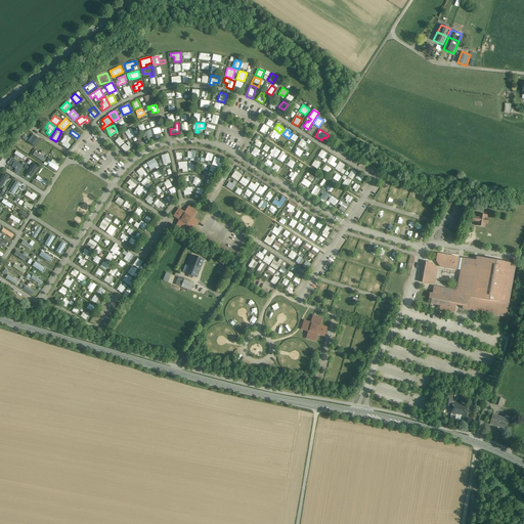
[(273,139),(274,137),(277,139),(279,135),(271,130),(268,136),(273,139)]
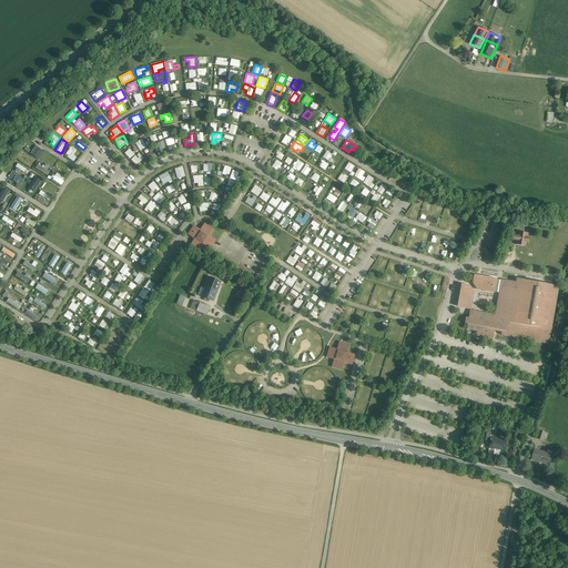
[(34,145),(30,154),(38,159),(43,150),(34,145)]
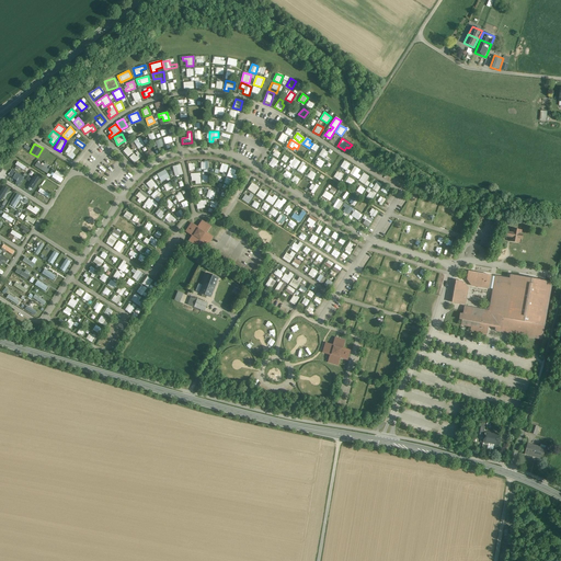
[(72,152),(76,148),(70,145),(64,152),(72,159),(76,156),(72,152)]
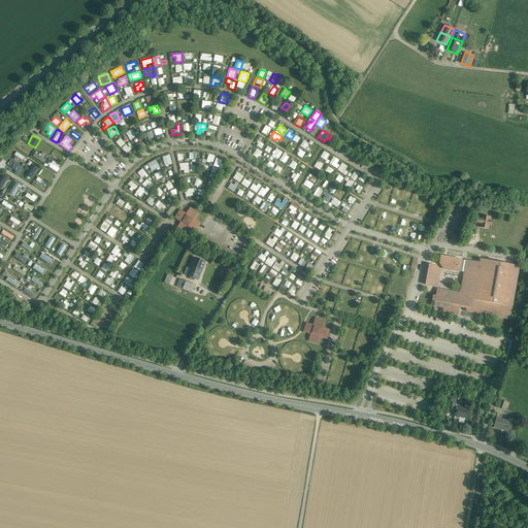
[(281,143),(286,147),(290,140),(285,137),(281,143)]
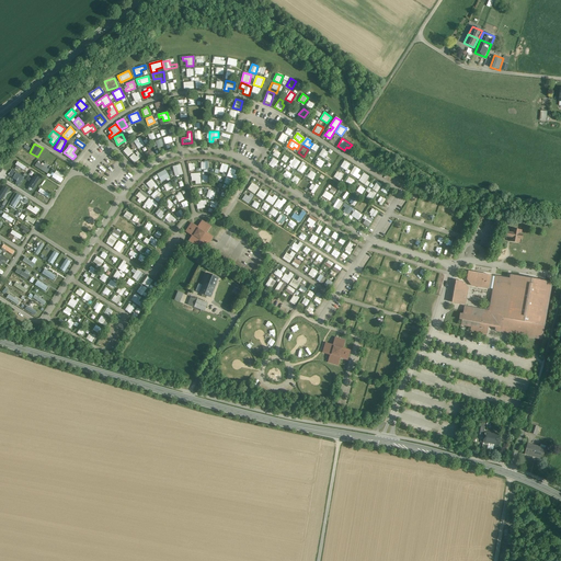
[(127,147),(123,150),(128,157),(133,152),(127,147)]
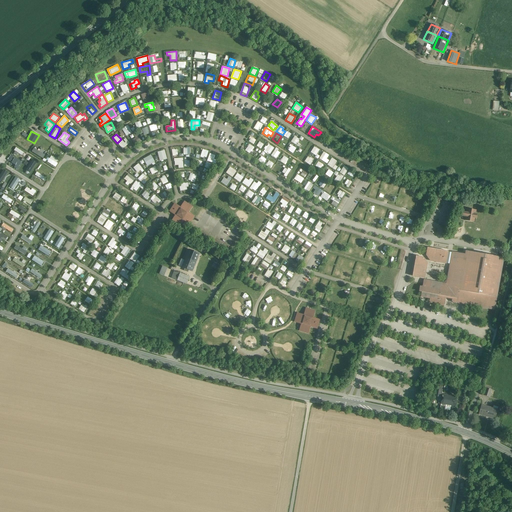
[(295,144),(299,139),(295,136),(291,141),(295,144)]
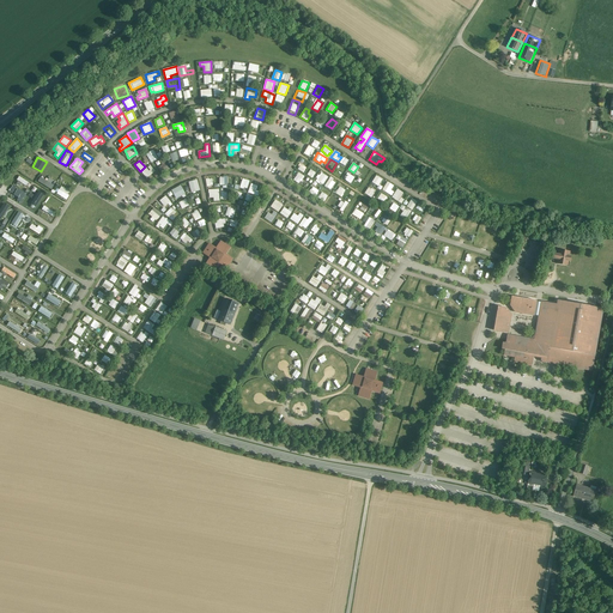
[(147,168),(146,168),(141,171),(146,178),(155,171),(151,165),(147,168)]
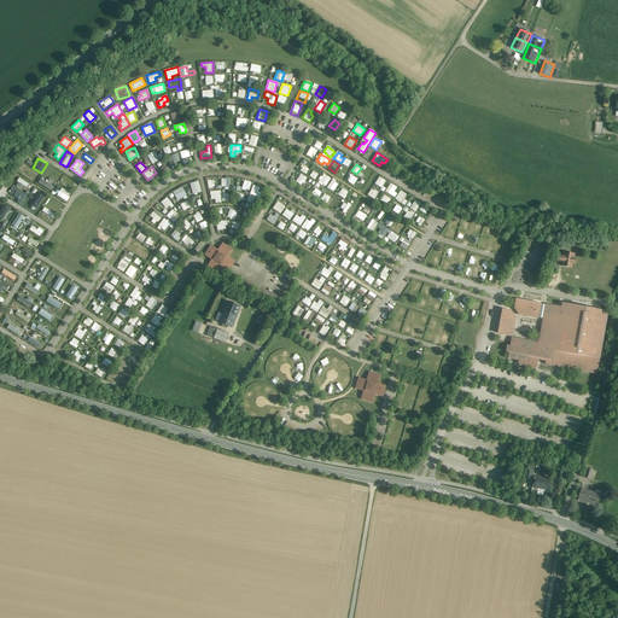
[(19,172),(31,179),(34,175),(23,168),(19,172)]
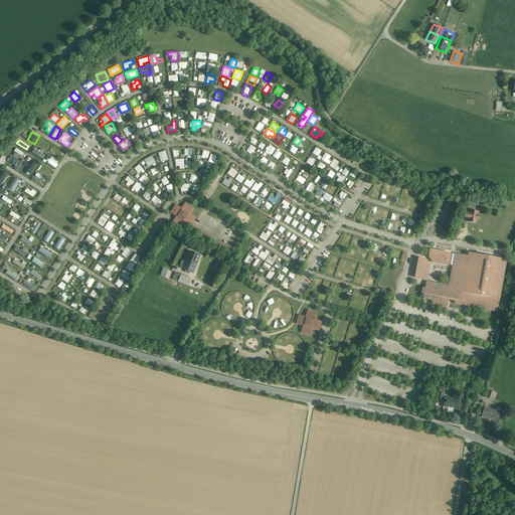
[(270,144),(265,152),(272,155),(276,148),(270,144)]
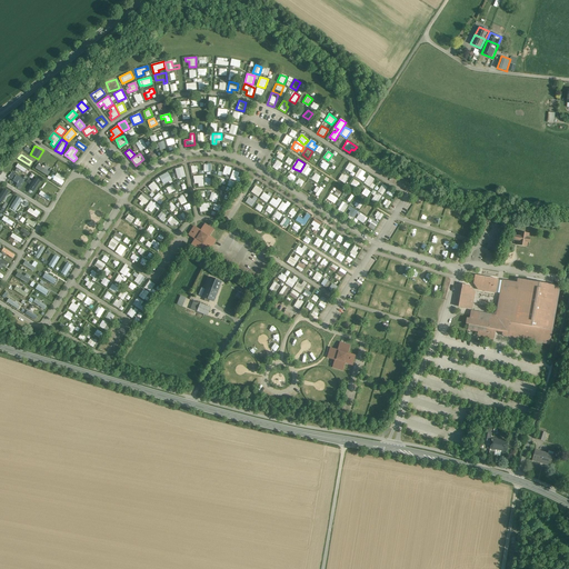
[(65,173),(69,166),(60,161),(56,169),(65,173)]
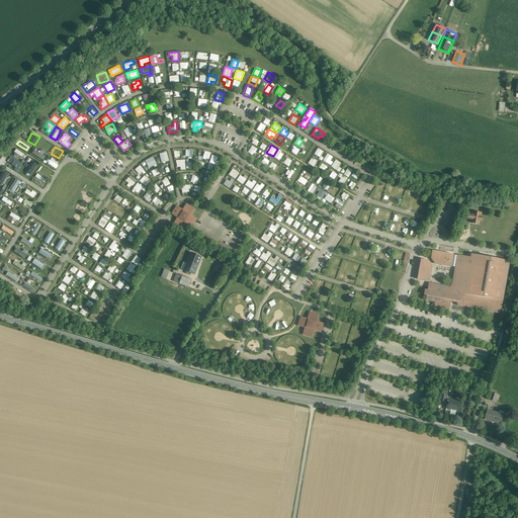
[(320,156),(323,152),(318,148),(314,154),(322,160),(323,158),(320,156)]
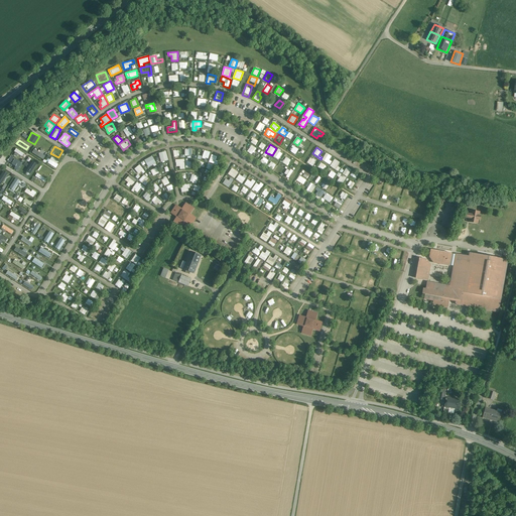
[(31,152),(43,159),(45,156),(33,149),(31,152)]
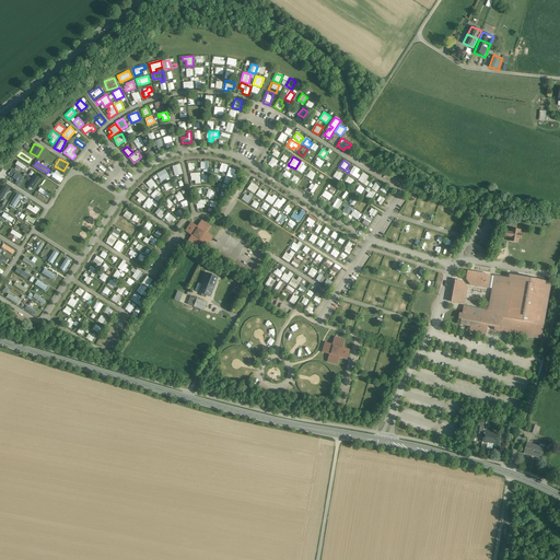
[(172,166),(175,176),(183,173),(179,163),(172,166)]
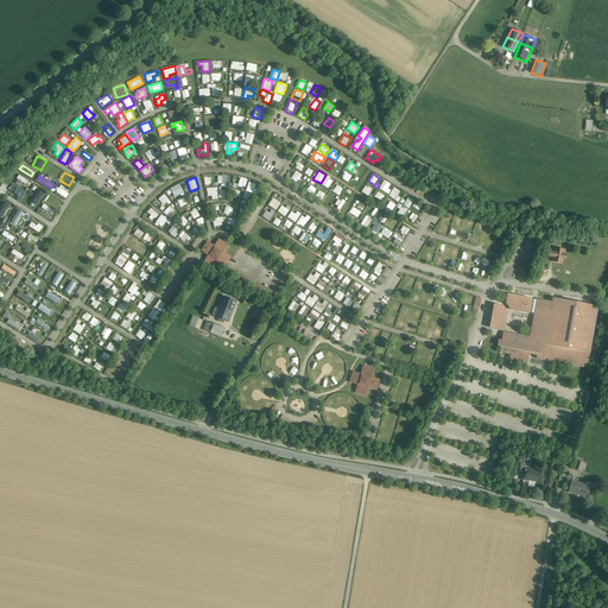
[(245,188),(247,179),(240,177),(238,185),(245,188)]
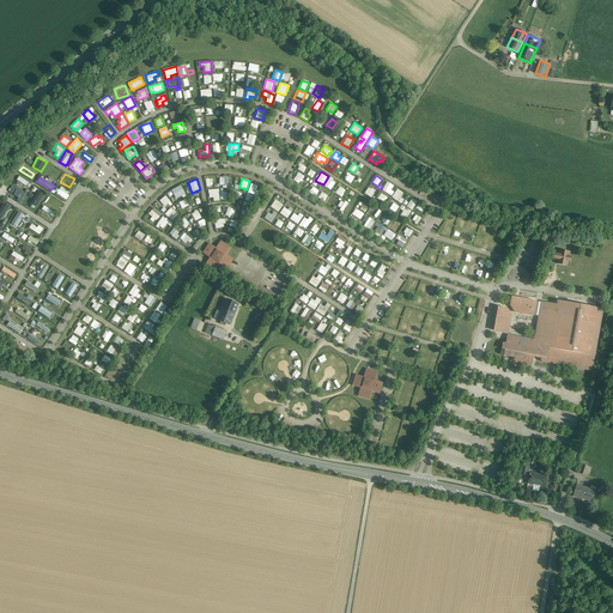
[(394,192),(390,189),(394,186),(387,181),(382,189),(392,195),(394,192)]
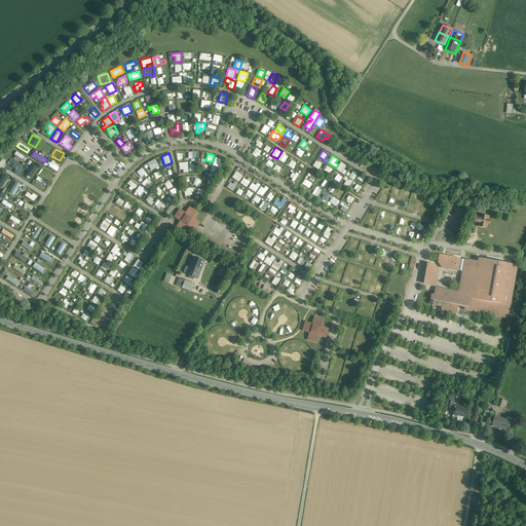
[(213,164),(222,167),(223,164),(219,163),(221,158),(216,157),(213,164)]
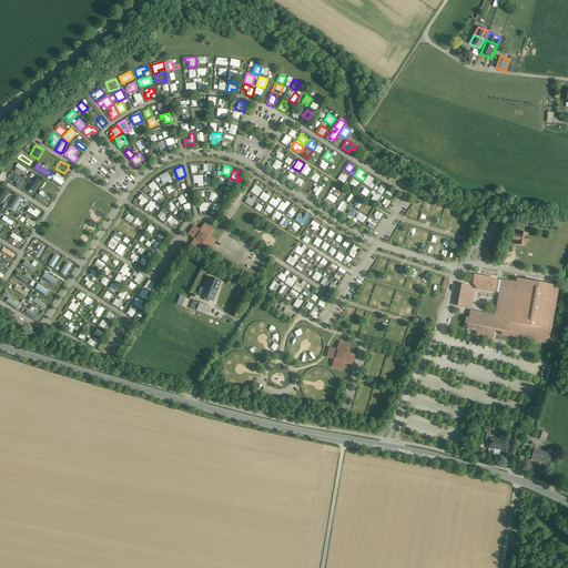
[(61,184),(64,178),(57,172),(52,180),(61,184)]
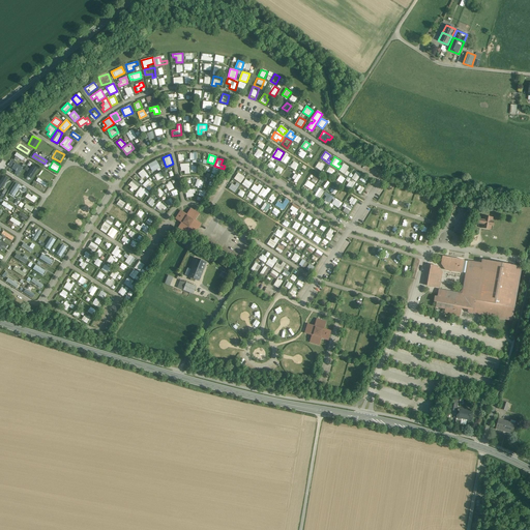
[(156,160),(148,164),(151,172),(159,168),(156,160)]
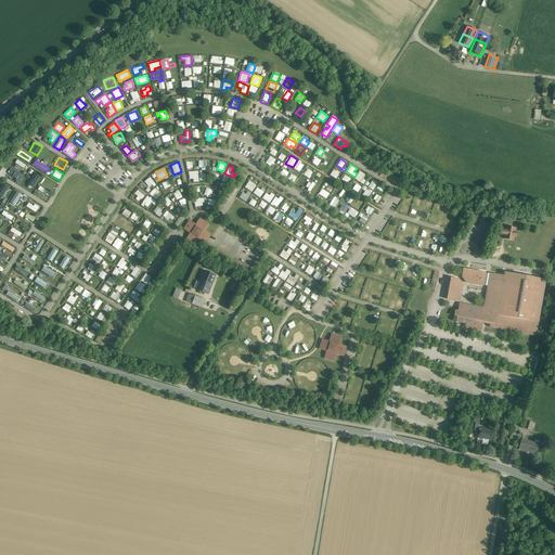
[(27,175),(35,179),(39,173),(31,169),(27,175)]
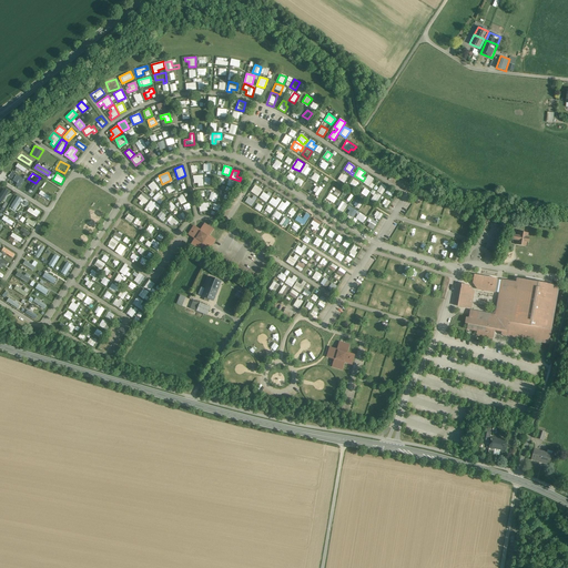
[(290,173),(286,178),(292,182),(295,178),(290,173)]
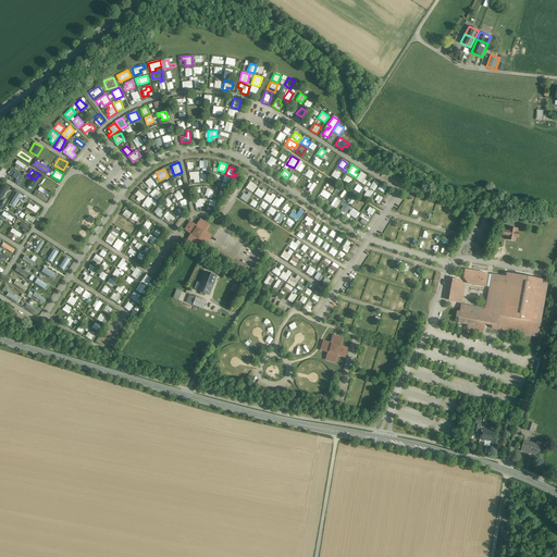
[(310,178),(313,173),(309,170),(305,175),(310,178)]
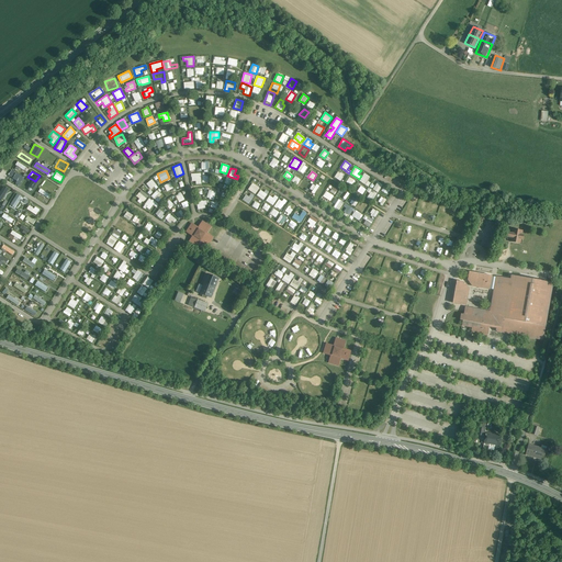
[(338,171),(334,177),(339,181),(344,176),(338,171)]
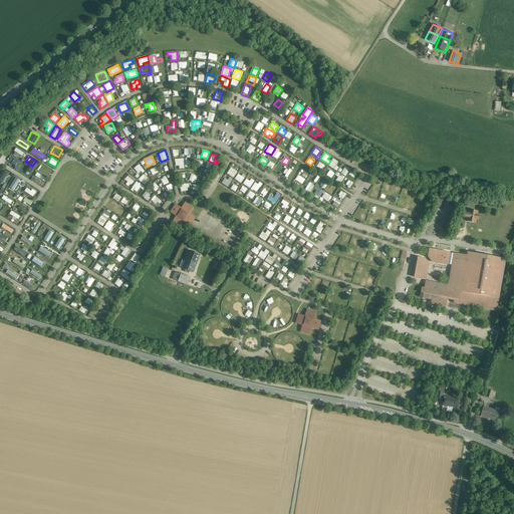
[(334,169),(338,161),(332,158),(328,166),(334,169)]
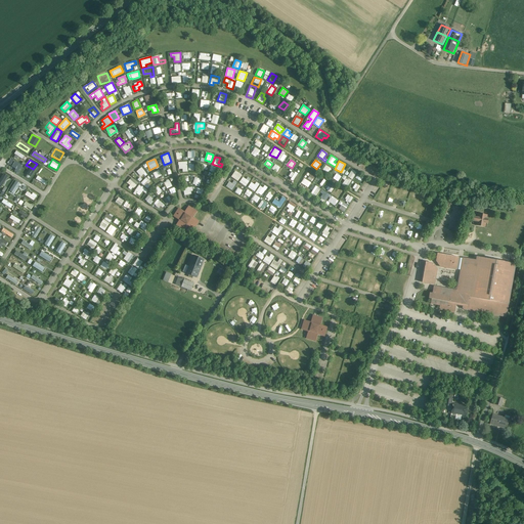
[(14,162),(10,169),(17,173),(22,166),(14,162)]
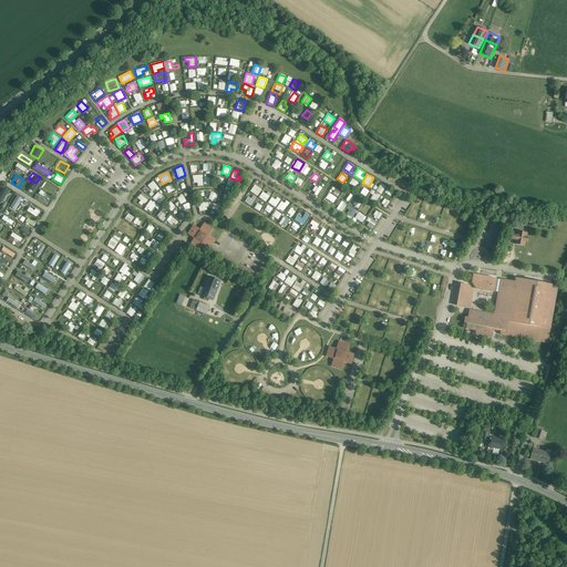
[(203,186),(203,175),(193,175),(193,183),(197,183),(197,186),(203,186)]
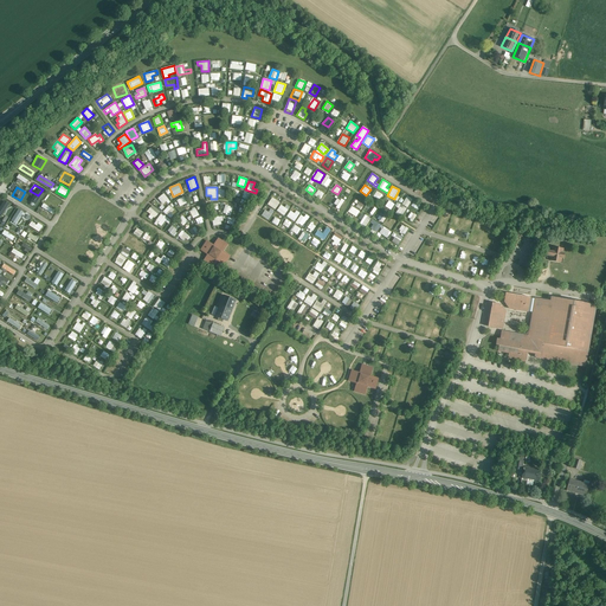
[(345,198),(349,192),(345,188),(340,194),(345,198)]
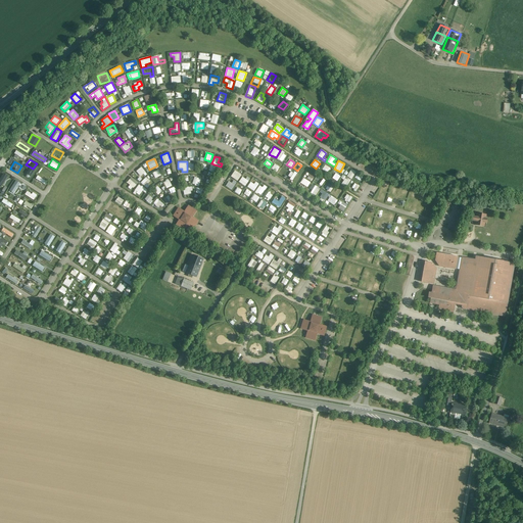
[(276,172),(280,167),(274,163),(271,169),(276,172)]
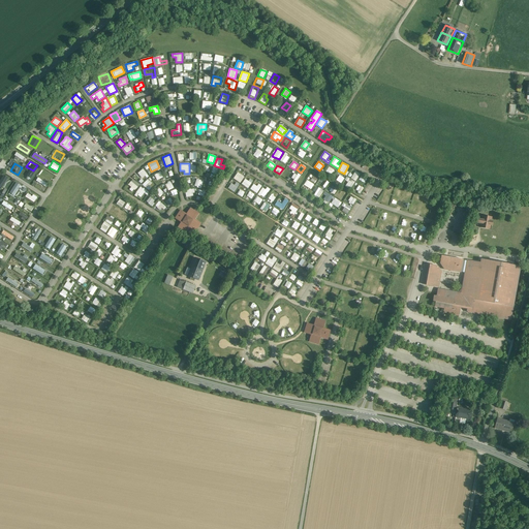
[(325,170),(331,175),(334,170),(329,166),(325,170)]
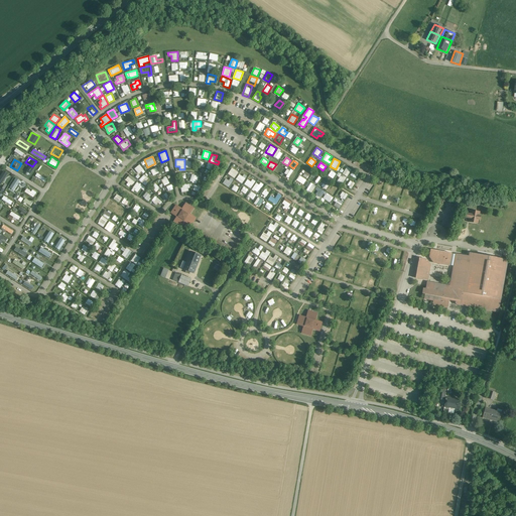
[(134,168),(138,174),(143,170),(139,165),(134,168)]
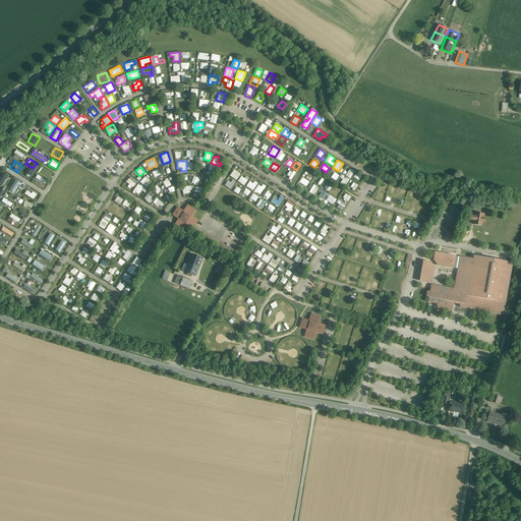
[(46,168),(42,173),(47,177),(51,172),(46,168)]
